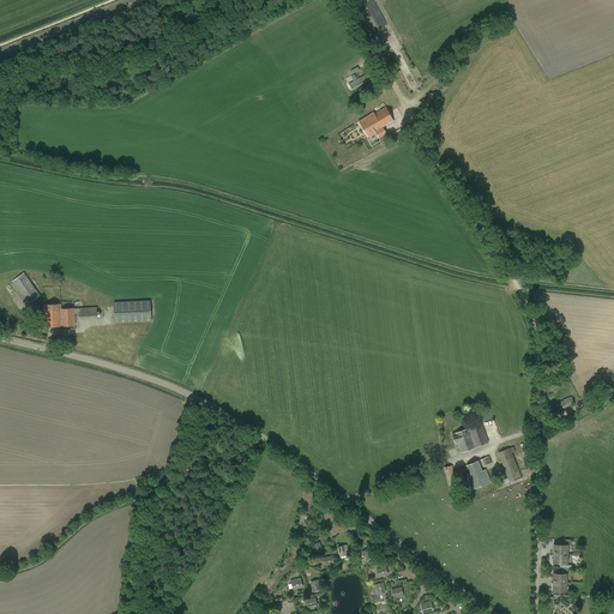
[(351,90),(371,79),(367,73),(357,79),(355,74),(351,77),(354,82),(348,84),(351,90)]
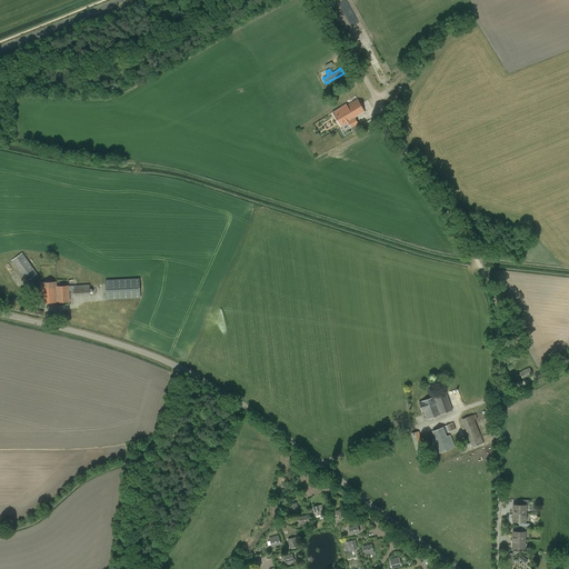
[(395,110),(405,90),(398,87),(388,107),(395,110)]
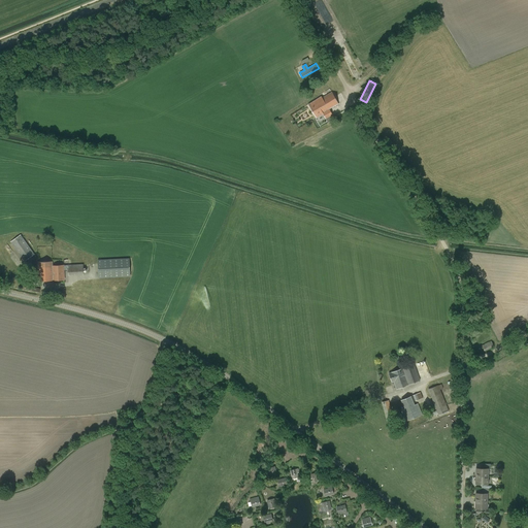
[(329,109),(339,104),(332,92),(322,98),(322,97),(308,104),(317,119),(323,114),(326,119),(332,116),(329,109)]
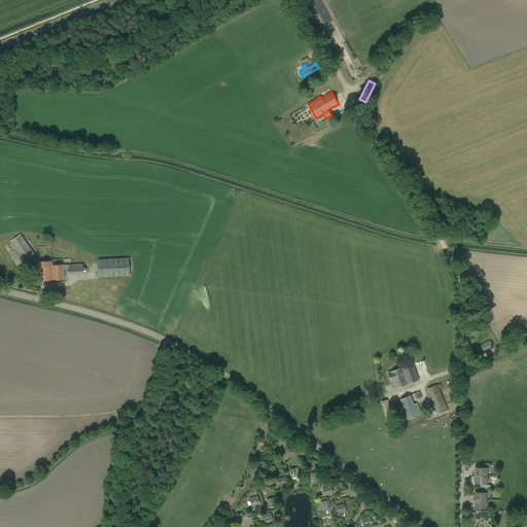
[(10,242),(14,247),(25,261),(35,254),(21,235),(10,242)]
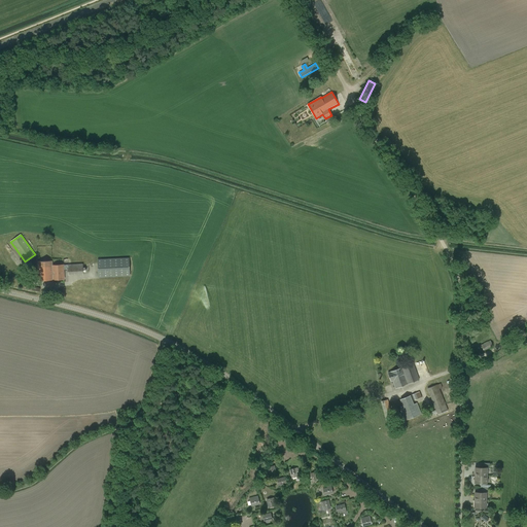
[(99,278),(130,276),(129,257),(98,259),(99,278)]
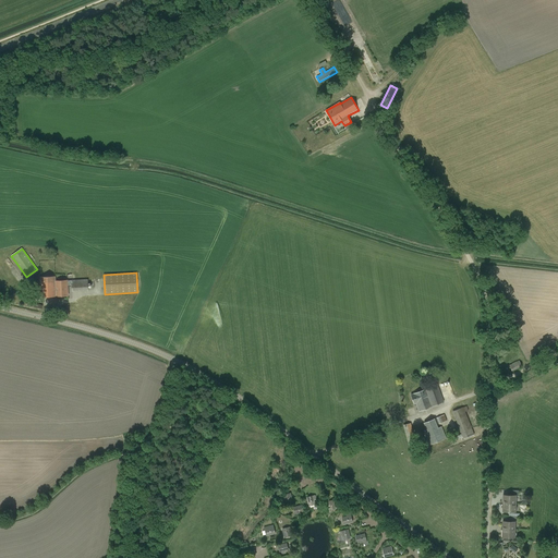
[(56,296),(56,281),(56,280),(56,277),(40,277),(40,298),(56,296)]
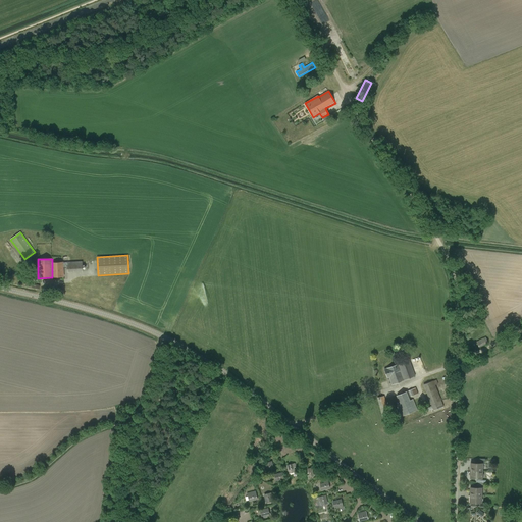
[(68,273),(83,272),(83,261),(67,262),(68,273)]
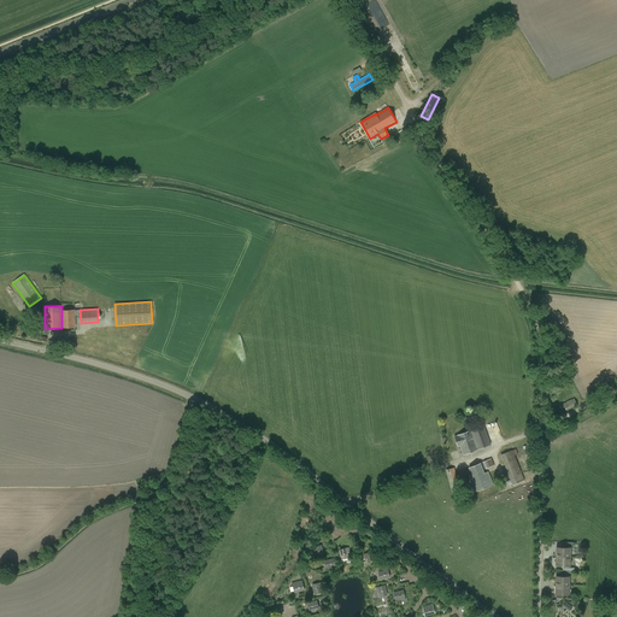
[(62,310),(62,311),(62,328),(76,327),(75,310),(62,310)]
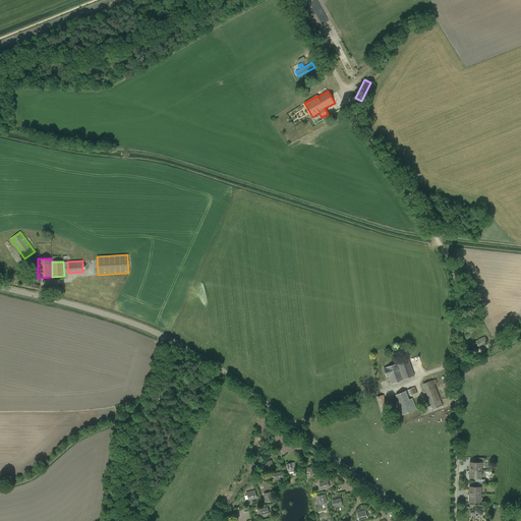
[(39,289),(40,285),(29,282),(30,279),(25,278),(24,285),(27,285),(27,286),(39,289)]
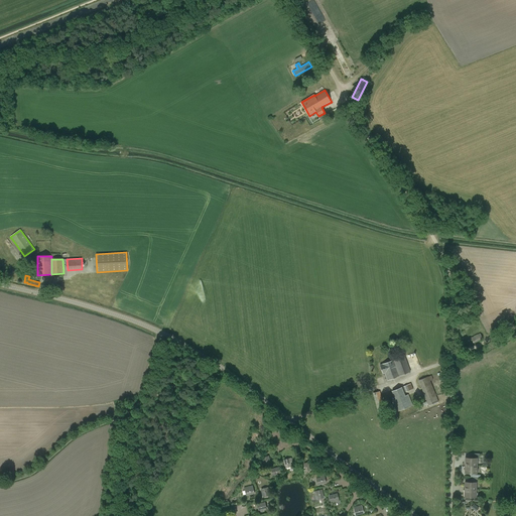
[(474,344),(483,339),(480,334),(471,338),(474,344)]
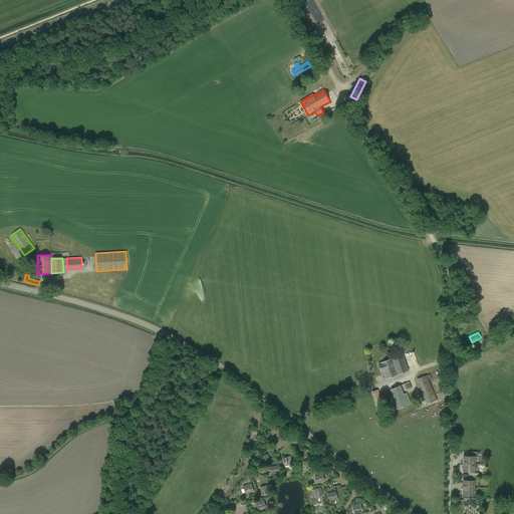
[(386,378),(409,370),(403,354),(378,363),(381,372),(383,371),(386,378)]
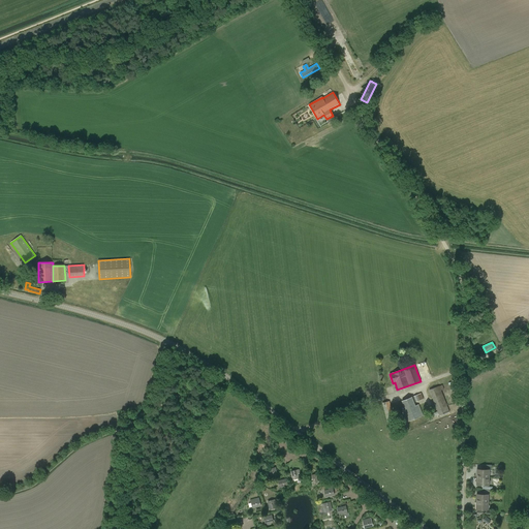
[(441,391),(444,390),(442,385),(439,386),(439,385),(429,390),(439,416),(449,412),(441,391)]
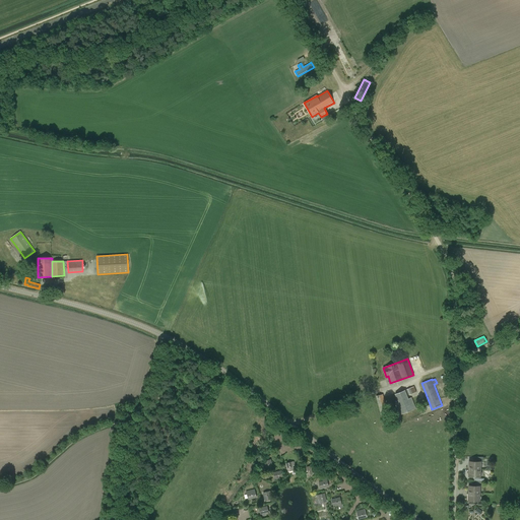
[(405,390),(407,396),(416,392),(414,386),(405,390)]
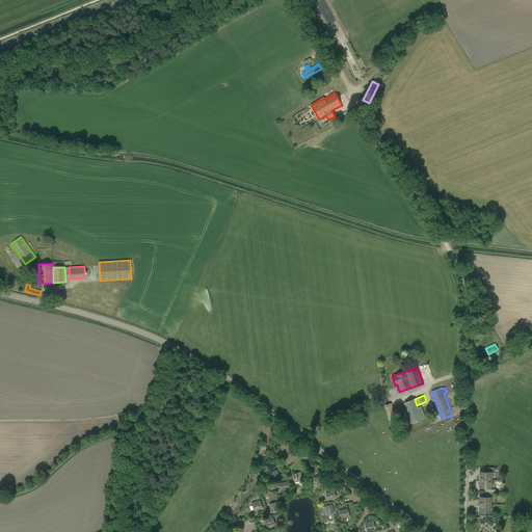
[(417,405),(415,399),(403,403),(407,413),(404,414),(408,425),(426,418),(421,406),(418,408),(417,405)]
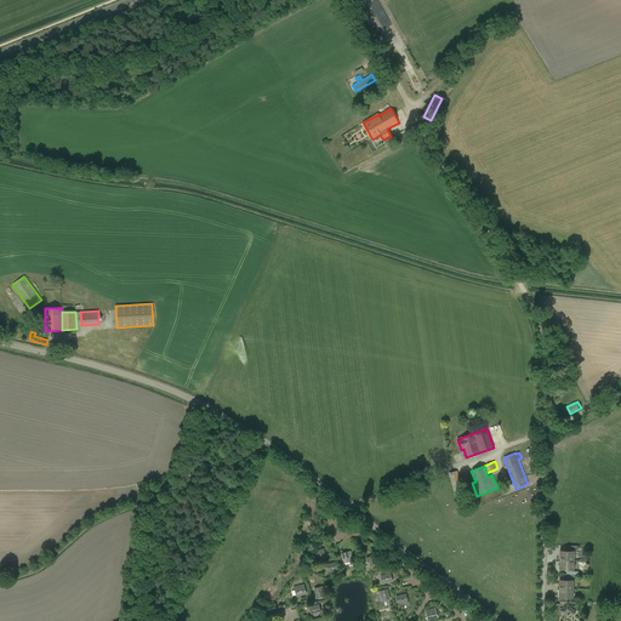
[(318,560),(326,559),(324,548),(313,551),(314,557),(317,556),(318,560)]
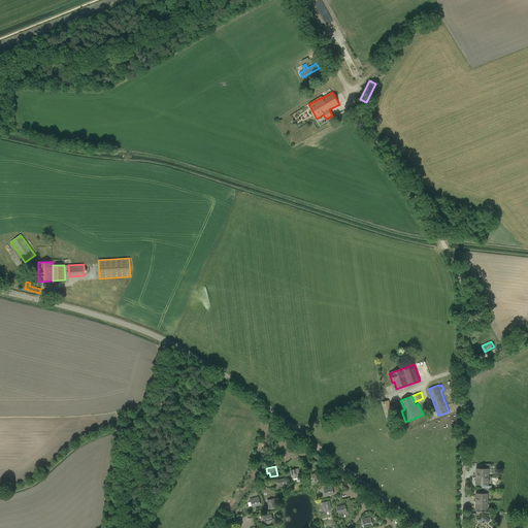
[(298,473),(299,472),(298,468),(290,470),(292,480),(299,477),(298,473)]
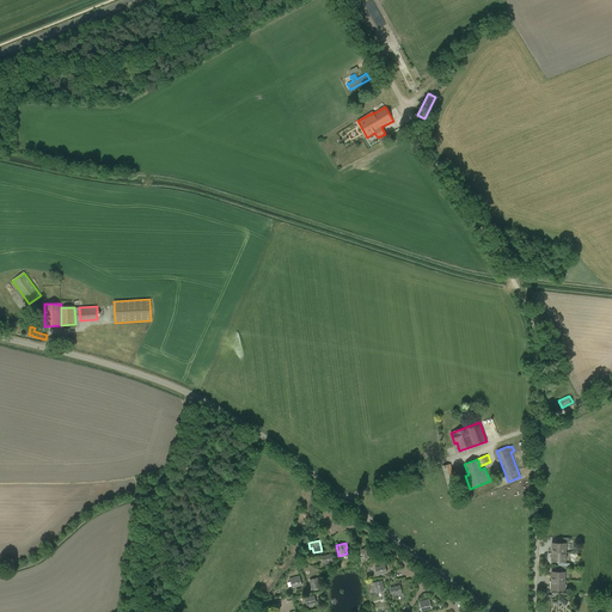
[(365,560),(373,557),(371,546),(360,550),(361,555),(363,555),(365,560)]
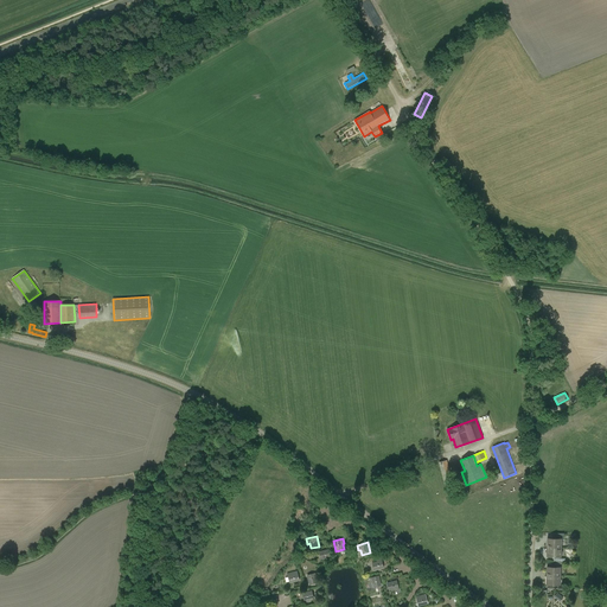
[(560,550),(560,547),(548,547),(548,556),(560,556),(562,556),(562,555),(563,551),(562,550),(560,550)]
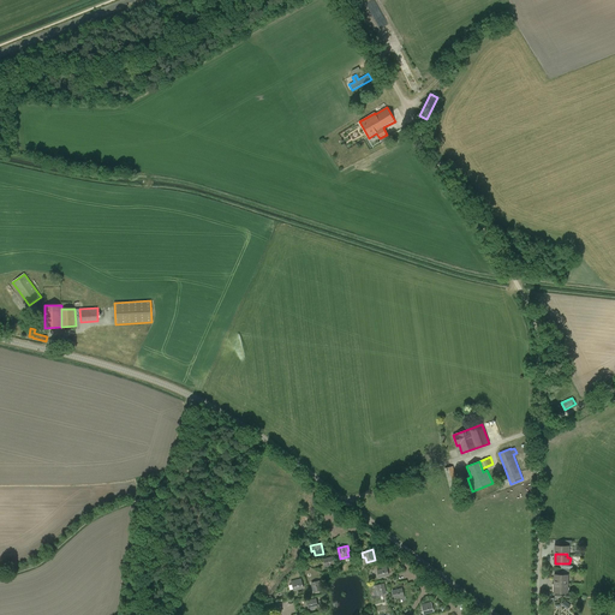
[(330,568),(336,566),(333,556),(323,559),(324,567),(330,566),(330,568)]
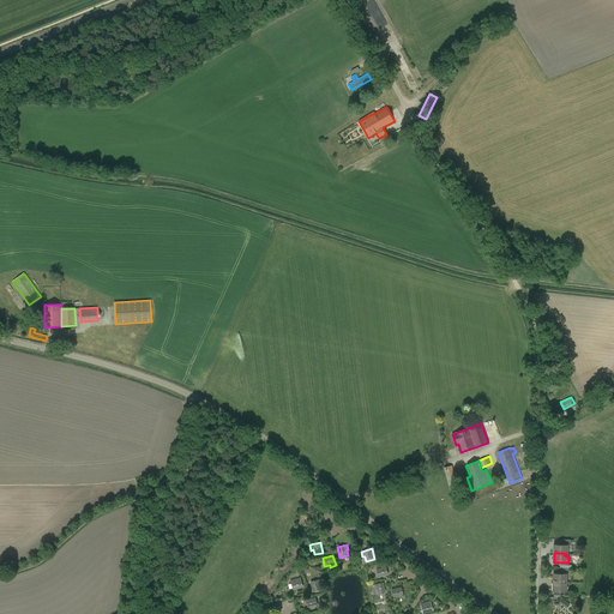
[(378,578),(389,575),(386,565),(380,566),(380,567),(375,569),(378,578)]
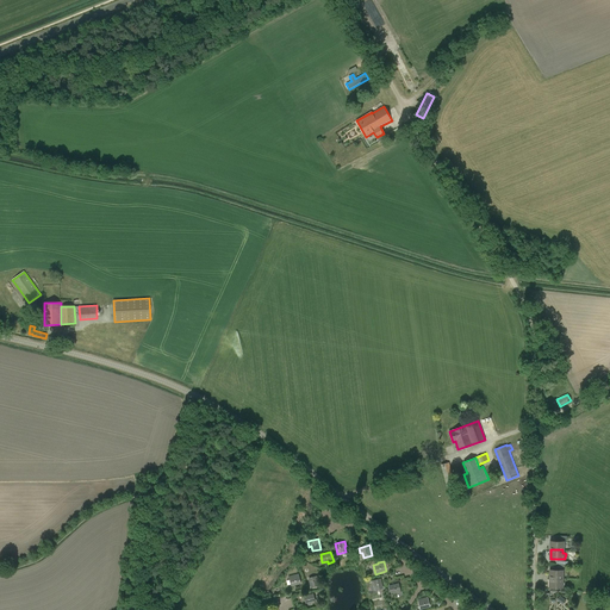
[(291,586),(302,584),(299,573),(288,576),(288,578),(291,586)]
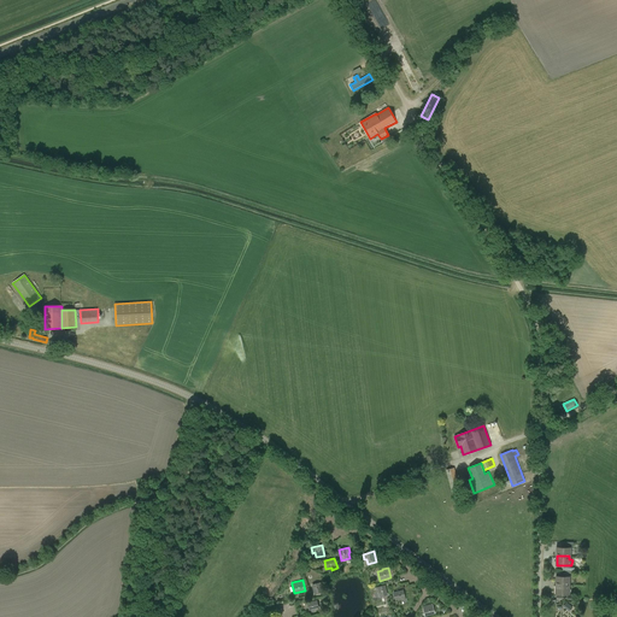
[(322,588),(323,587),(322,582),(312,585),(315,595),(323,593),(322,588)]
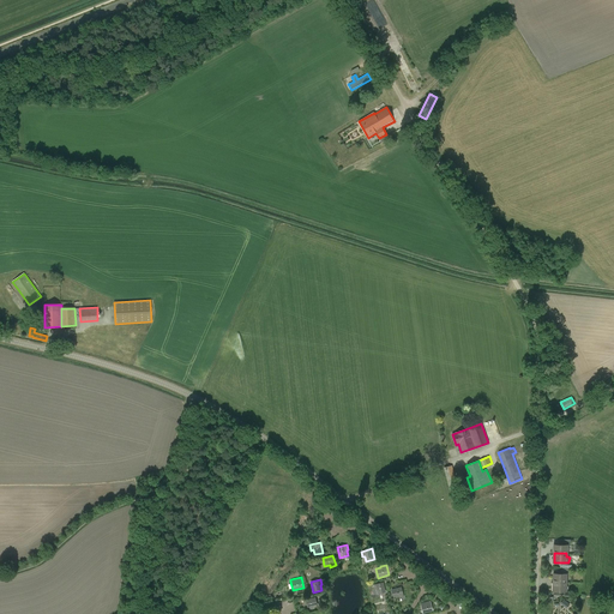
[(377,594),(386,593),(384,582),(373,585),(374,590),(377,589),(377,594)]
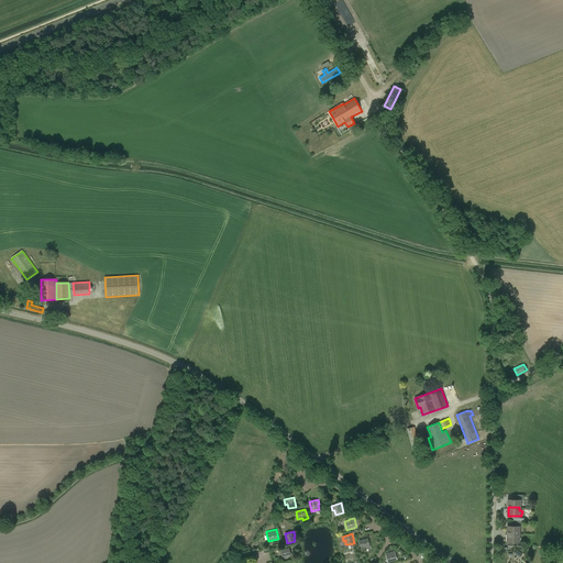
[(519,542),(519,533),(508,533),(508,542),(519,542)]
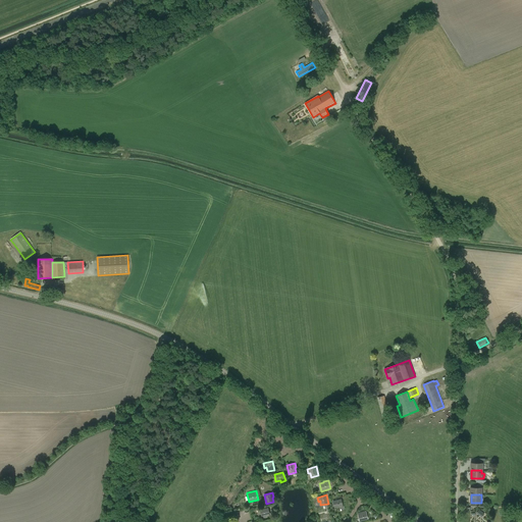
[(338,509),(344,508),(342,499),(332,502),(334,508),(338,507),(338,509)]
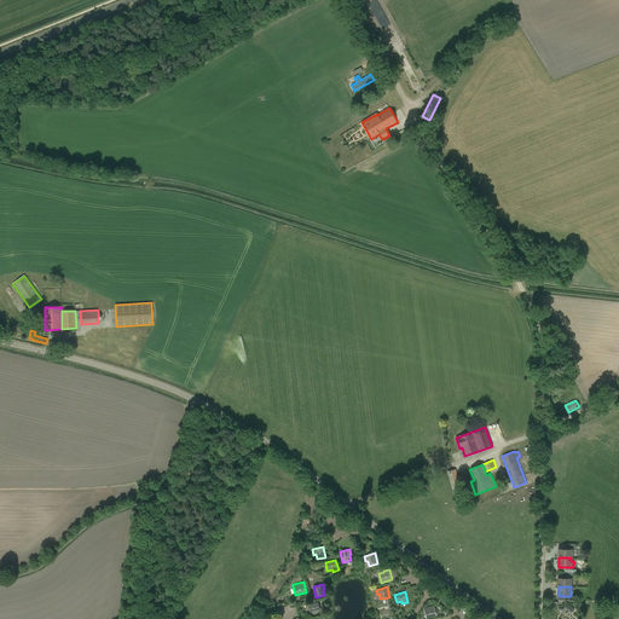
[(316,612),(320,611),(318,602),(308,605),(311,615),(316,614),(316,612)]
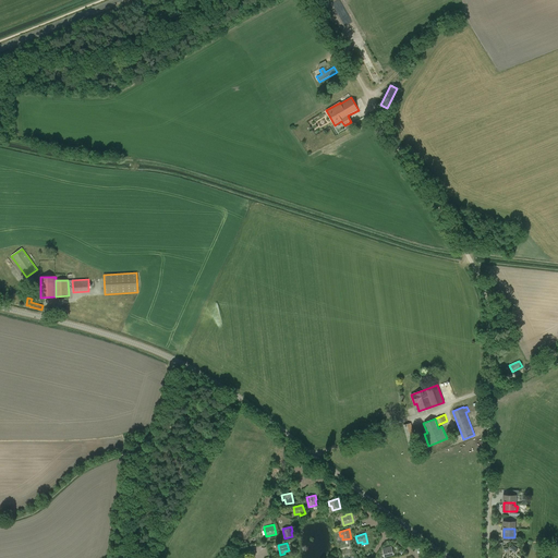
[(385,557),(393,555),(391,546),(387,547),(387,548),(383,550),(385,557)]
